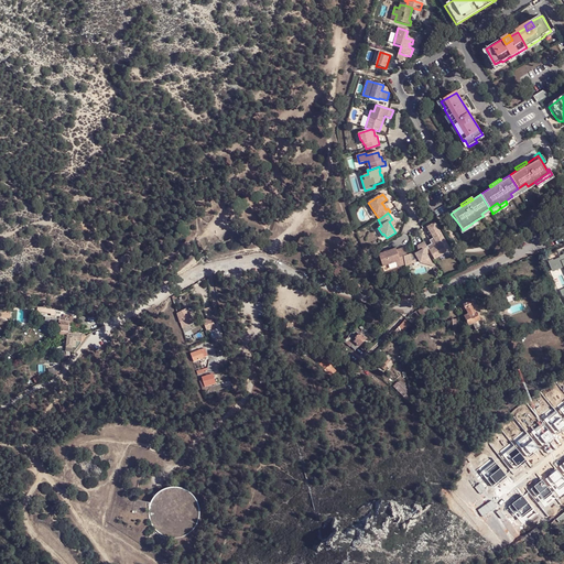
[(478,224),(476,220),(463,230),(462,228),(459,229),(463,234),(478,224)]
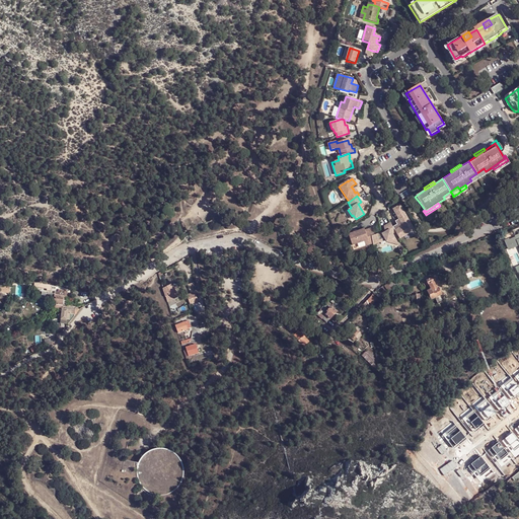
[(396,223),(392,226),(395,231),(398,237),(403,235),(402,233),(413,228),(399,205),(393,208),(398,218),(394,220),(396,223)]
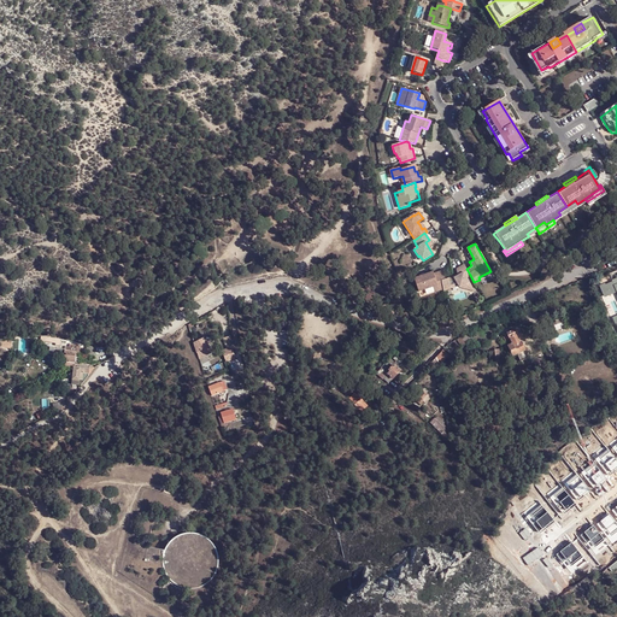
[(445,280),(441,281),(444,289),(451,287),(451,286),(457,283),(458,286),(459,287),(468,288),(471,286),(466,277),(470,275),(466,269),(463,264),(456,269),(457,275),(454,277),(453,276),(445,280)]
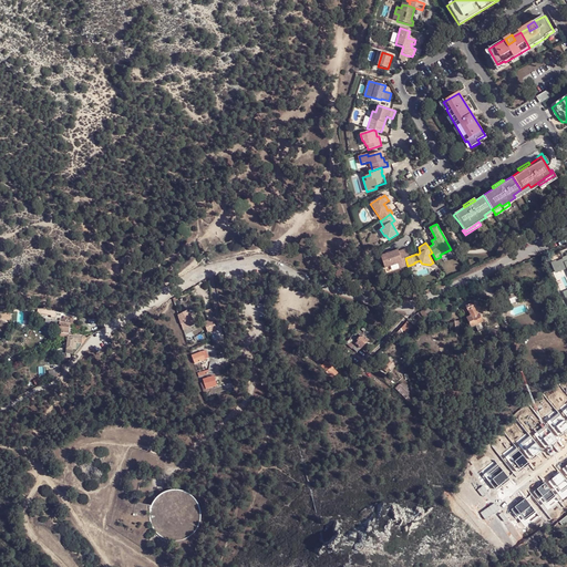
[(398,250),(381,256),(384,268),(398,264),(400,269),(408,266),(405,258),(409,257),(405,248),(398,251),(398,250)]
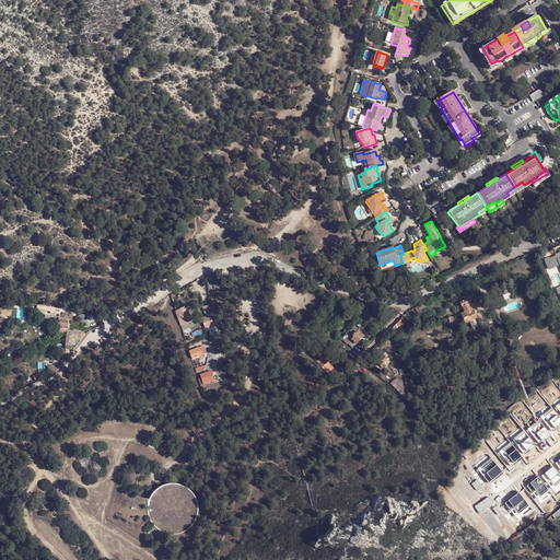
[(550,269),(559,265),(559,255),(550,260),(549,259),(546,260),(550,269)]
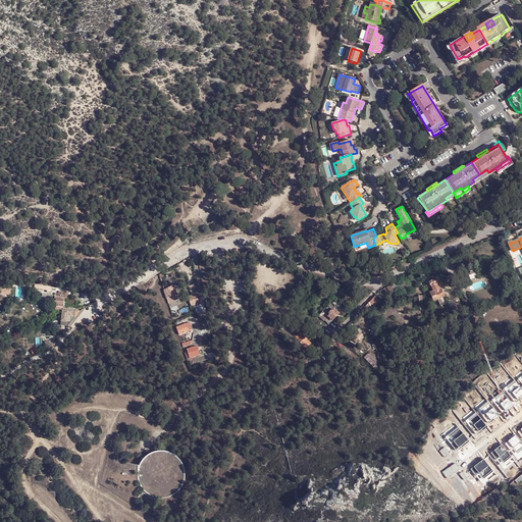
[(475,269),(468,272),(470,275),(473,274),(475,279),(478,278),(475,269)]
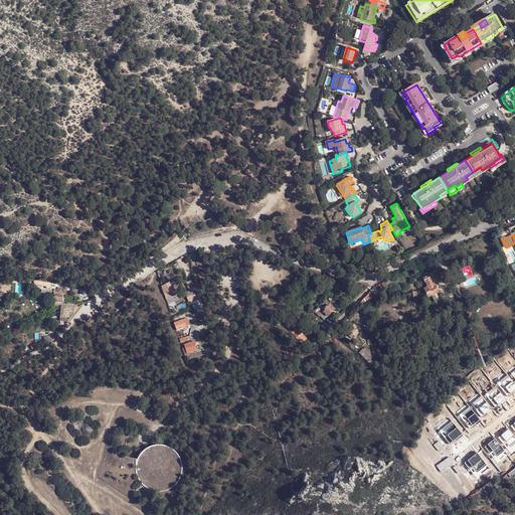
[(434,280),(432,276),(420,281),(423,286),(427,284),(430,288),(425,290),(430,298),(434,296),(437,303),(443,300),(437,286),(436,287),(433,280),(434,280)]
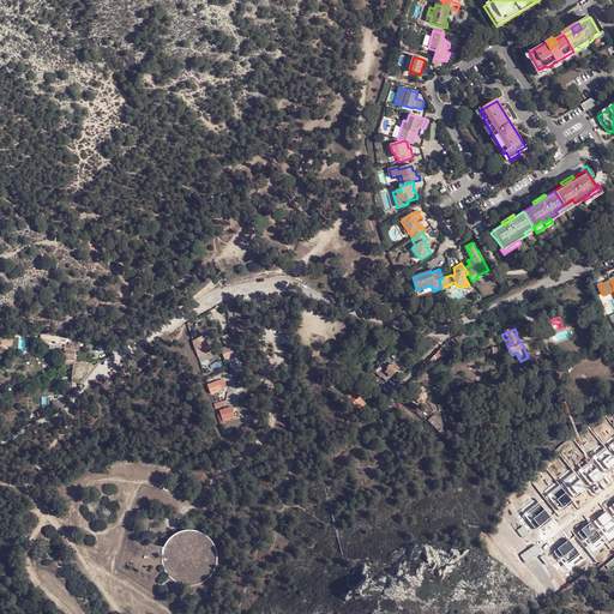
[(467,332),(456,338),(459,345),(471,338),(467,332)]
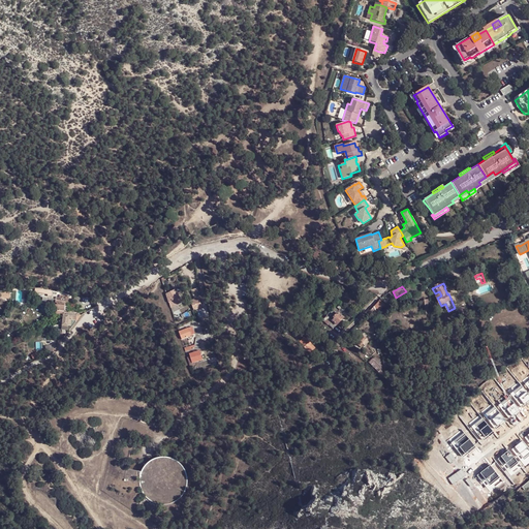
[(172,289),(164,290),(167,303),(177,301),(172,289)]
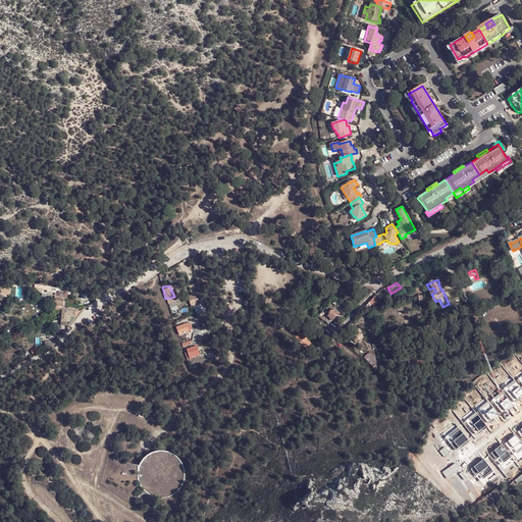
[(40,293),(39,301),(51,303),(50,306),(61,308),(62,295),(51,294),(50,296),(40,293)]
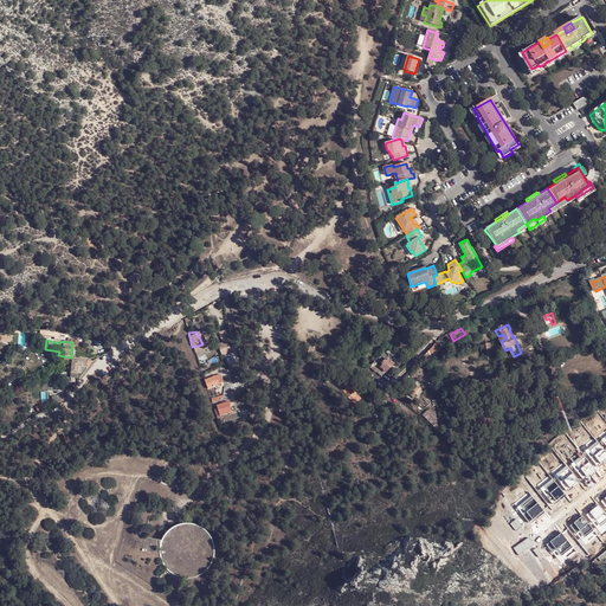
[(223,355),(232,352),(229,342),(219,345),(223,355)]
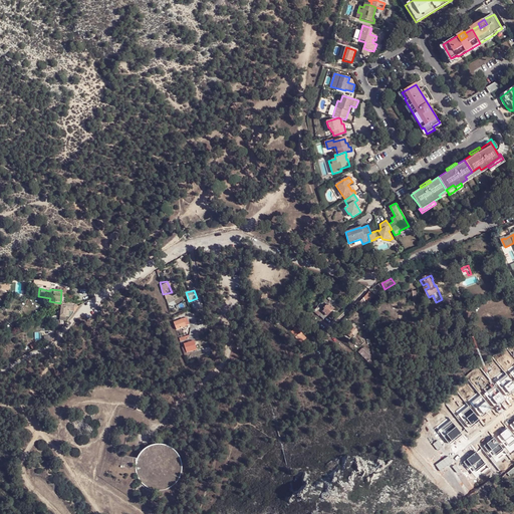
[(374,296),(369,292),(359,303),(364,307),(374,296)]
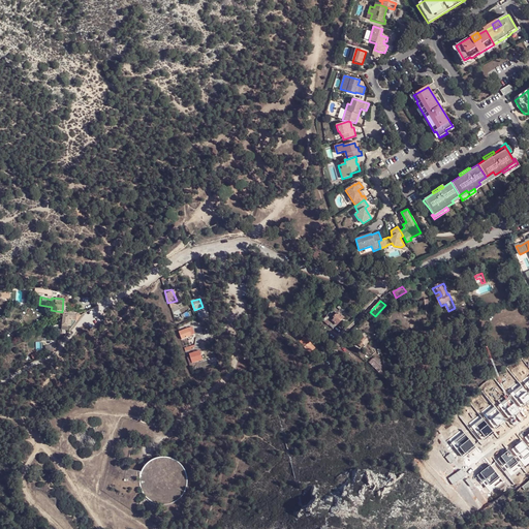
[(425,301),(427,315),(431,315),(431,311),(431,309),(434,309),(434,306),(433,306),(432,304),(431,304),(431,301),(425,301)]
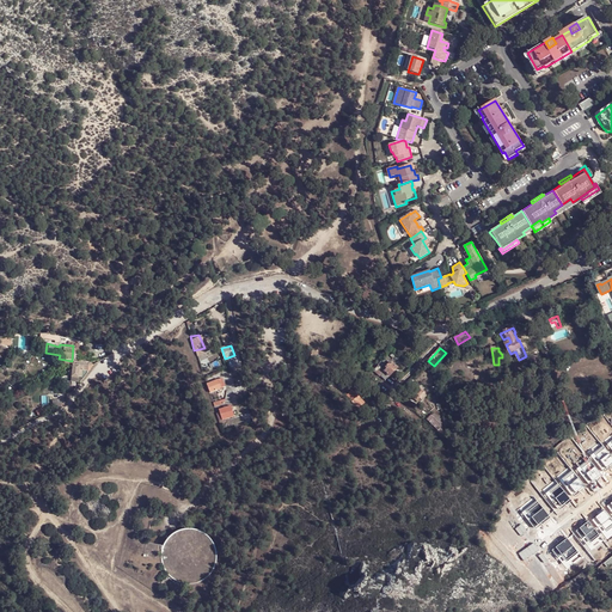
[(389,379),(398,368),(393,363),(392,363),(386,359),(377,369),(383,375),(383,374),(389,379)]
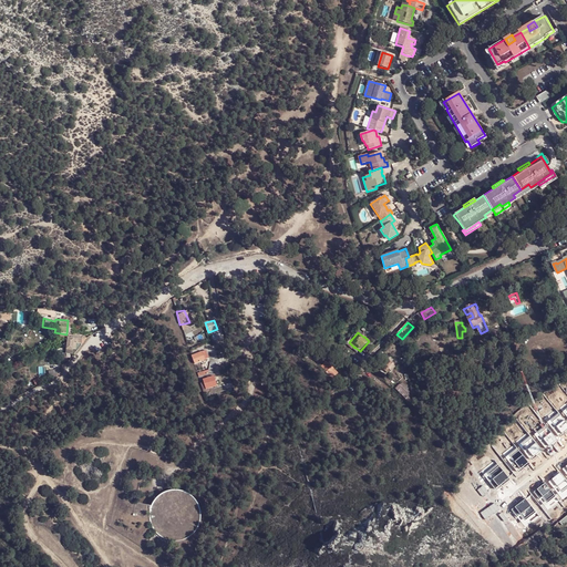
[(383,363),(381,366),(387,372),(390,369),(392,371),(395,369),(391,364),(388,361),(385,364),(383,363)]
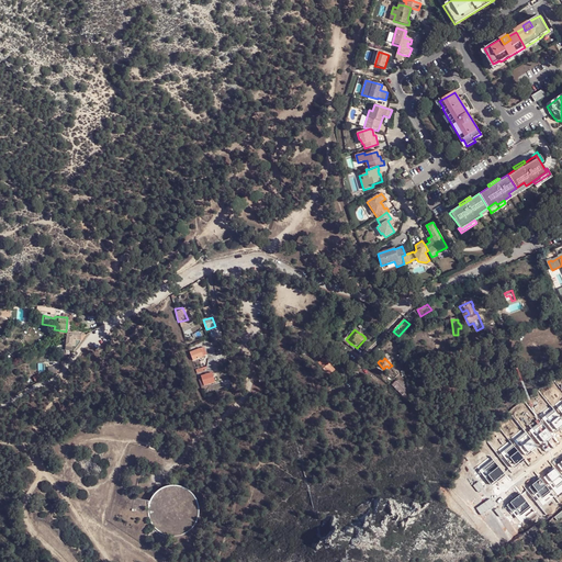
[(328,362),(323,368),(324,369),(322,372),(324,374),(325,373),(327,375),(328,374),(330,375),(336,371),(328,362)]
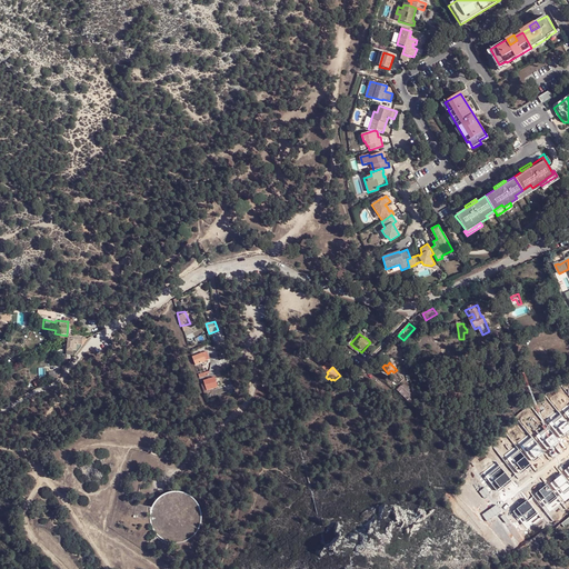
[(203,391),(218,389),(216,378),(202,380),(203,391)]
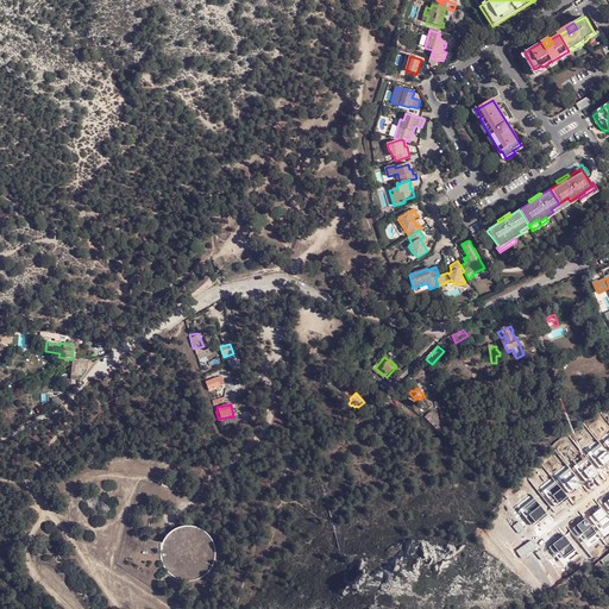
[(428,415),(425,419),(435,429),(441,422),(435,418),(438,416),(434,413),(431,416),(428,415)]
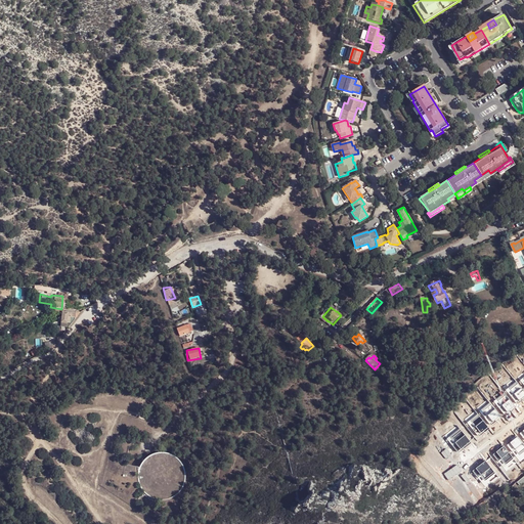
[(523,403),(523,391),(519,385),(509,393),(520,406),(523,403)]
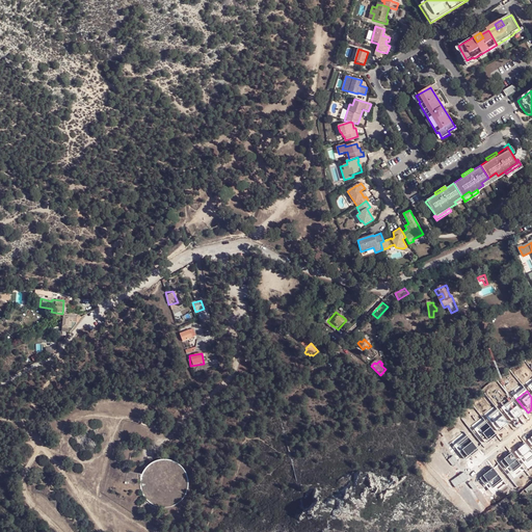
[(526,416),(514,403),(505,410),(516,424),(526,416)]
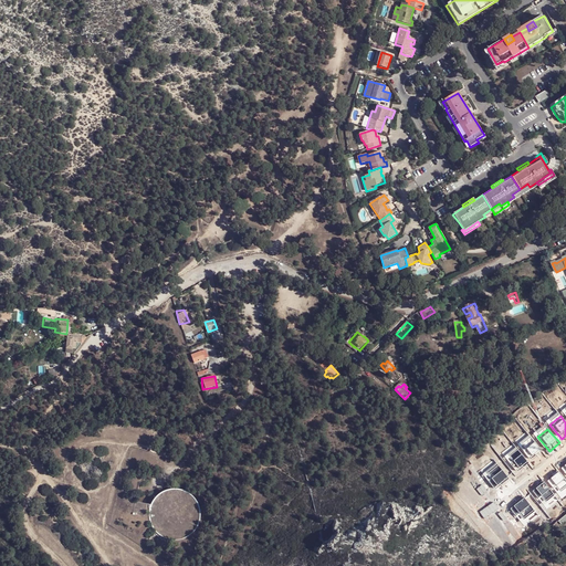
[(545,454),(533,439),(522,448),(534,462),(545,454)]
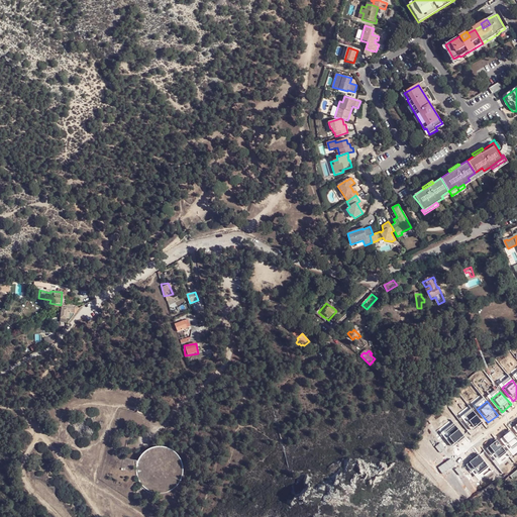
[(485,425),(475,412),(466,419),(476,432),(485,425)]
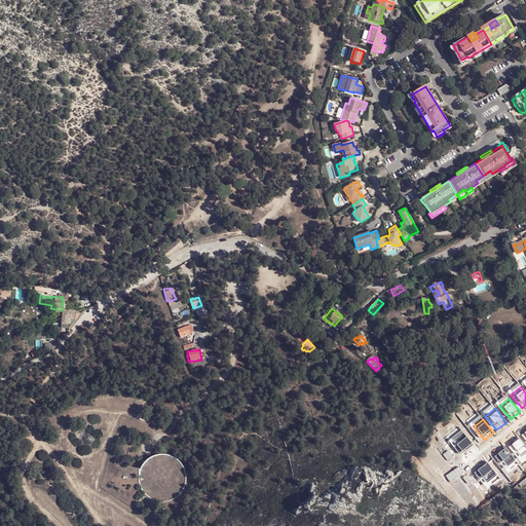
[(460,454),(473,444),(462,430),(449,441),(460,454)]
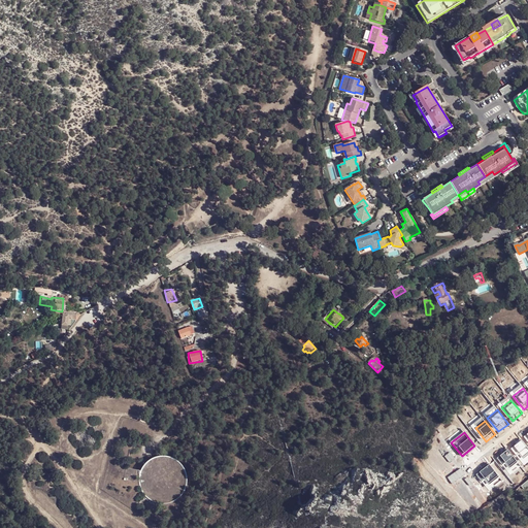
[(527,448),(523,441),(513,450),(525,466),(527,463),(527,448)]
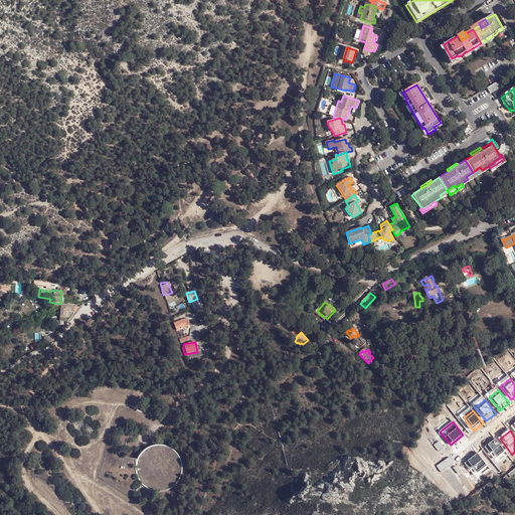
[(497,441),(487,448),(500,466),(510,458),(497,441)]
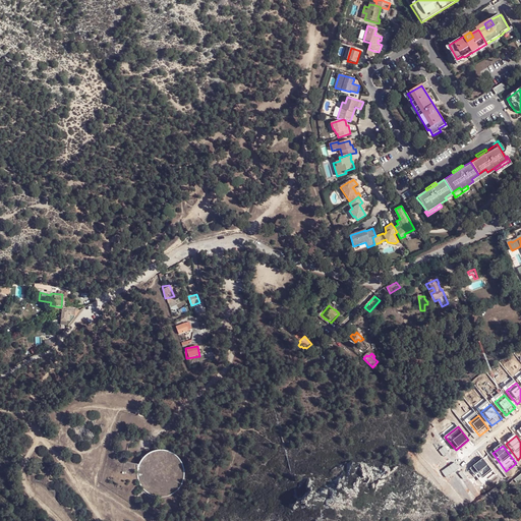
[(147,455),(143,457),(142,458),(141,459),(140,462),(138,465),(137,468),(137,470),(137,473),(137,475),(137,476),(138,479),(138,481),(139,484),(141,487),(142,488),(145,490),(147,491),(149,494),(152,496),(157,497),(162,497),(167,497),(170,496),(174,494),(177,491),(178,490),(181,486),(182,483),(183,480),(184,478),(184,477),(184,473),(184,470),(184,468),(182,464),(181,461),(178,457),(177,456),(174,454),(171,452),(170,452),(167,451),(165,450),(160,450),(159,450),(157,450),(152,451),(150,453),(148,454),(147,455)]
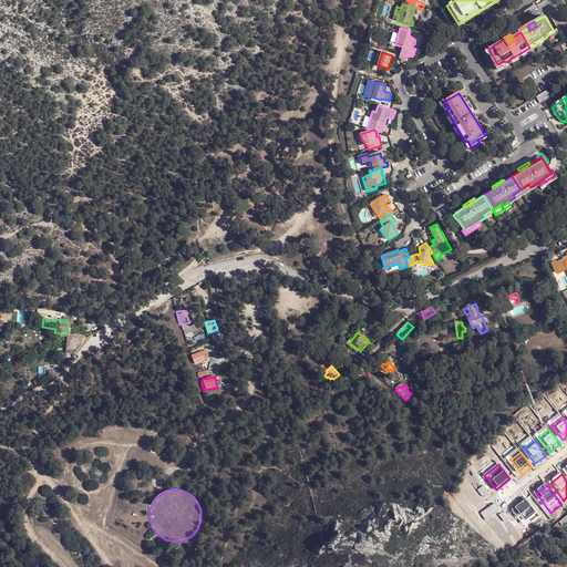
[(527,500),(513,509),(524,525),(538,515),(527,500)]
